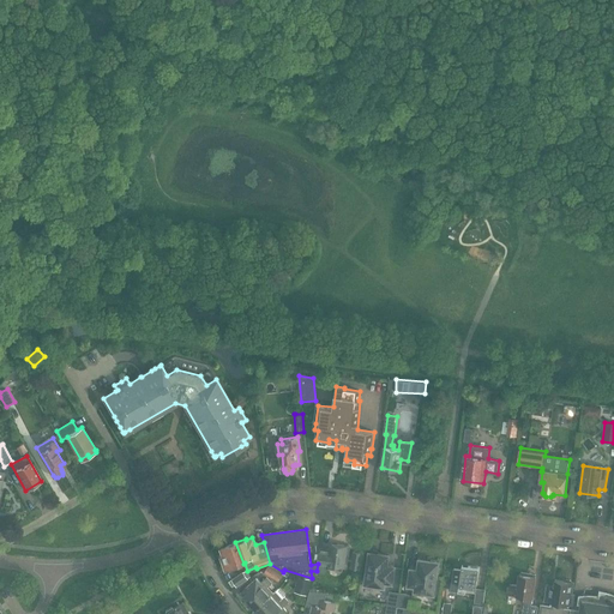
[(226,570),(244,564),(235,542),(227,546),(227,547),(221,549),(223,555),(221,557),(226,570)]
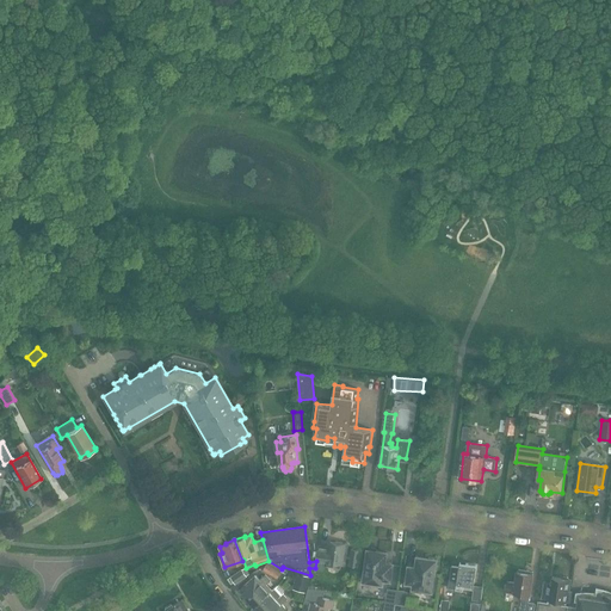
[(319,545),(316,561),(315,568),(323,571),(325,561),(341,565),(345,543),(329,541),(328,548),(319,545)]
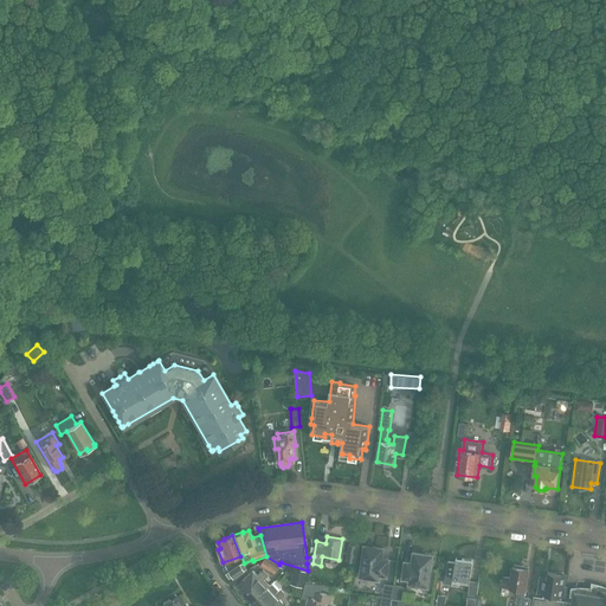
[(384,547),(373,546),(373,543),(367,542),(367,545),(366,545),(361,575),(379,578),(380,573),(387,574),(389,559),(382,558),(384,547)]
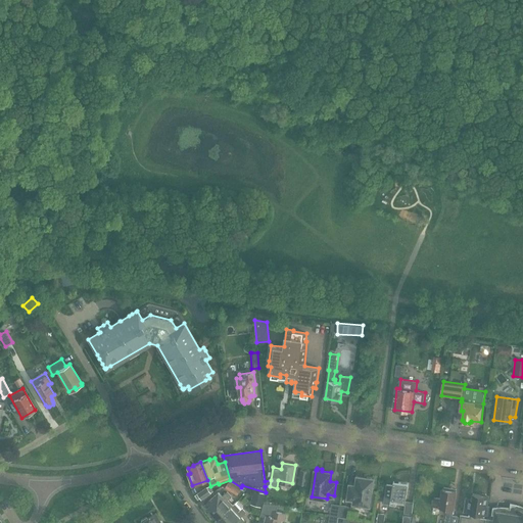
[(301,470),(298,484),(306,485),(308,471),(301,470)]
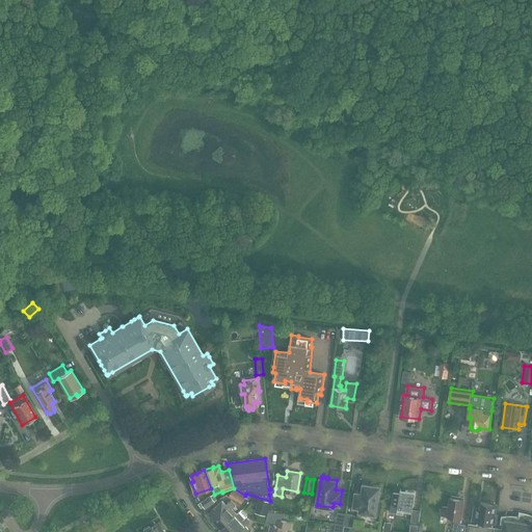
[(364,484),(363,494),(356,493),(354,507),(361,507),(360,511),(376,514),(380,487),(364,484)]
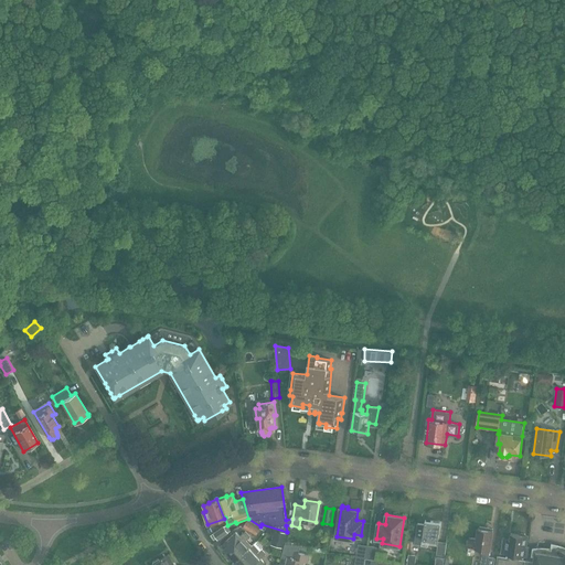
[(260,526),(248,519),(244,526),(255,534),(260,526)]
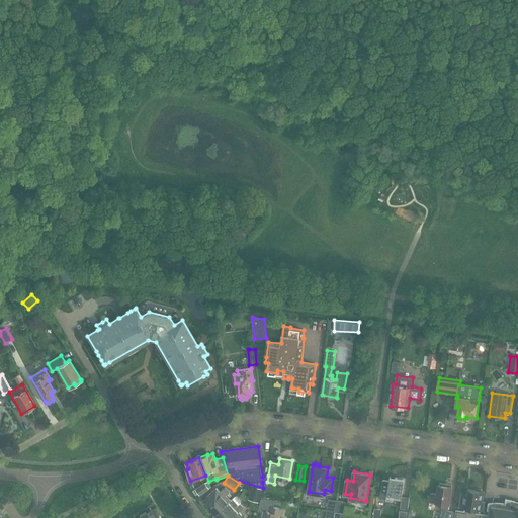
[(394,495),(401,497),(404,480),(390,478),(390,481),(382,480),(379,499),(393,500),(394,495)]
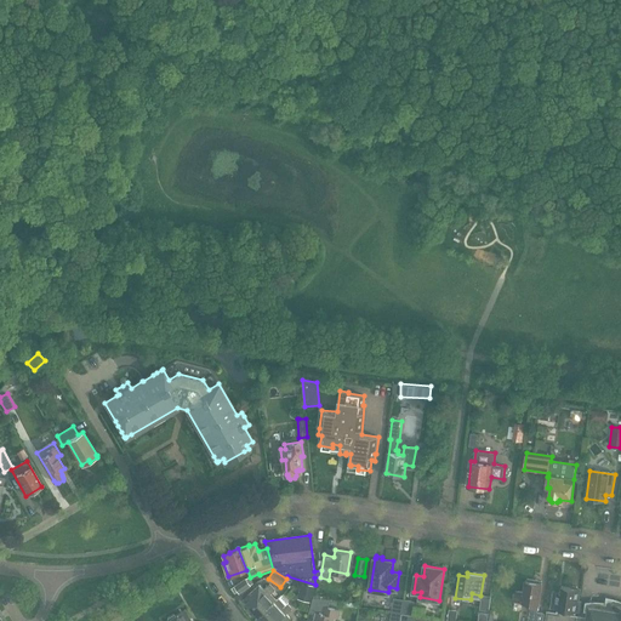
[(246,579),(234,586),(239,593),(250,585),(254,584),(250,577),(246,580),(246,579)]
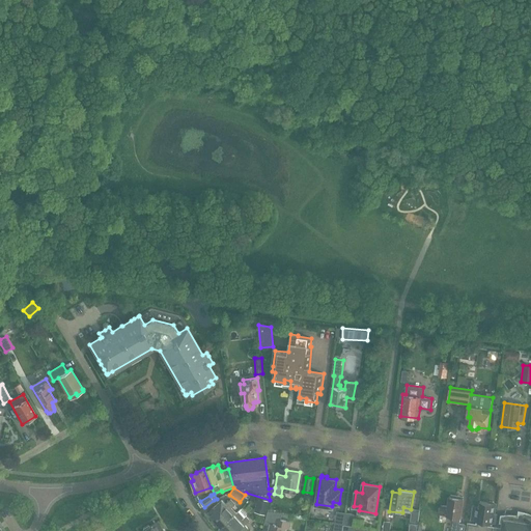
[(451,530),(464,530),(465,525),(459,524),(463,499),(456,498),(456,497),(450,496),(450,497),(449,497),(447,506),(441,506),(440,514),(453,516),(451,530)]
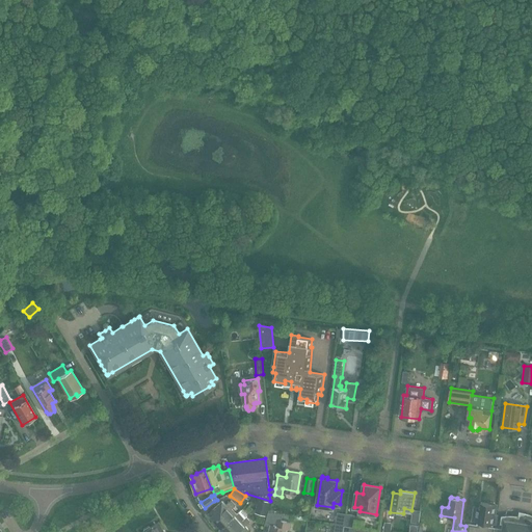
[(267,515),(270,502),(261,499),(257,512),(267,515)]
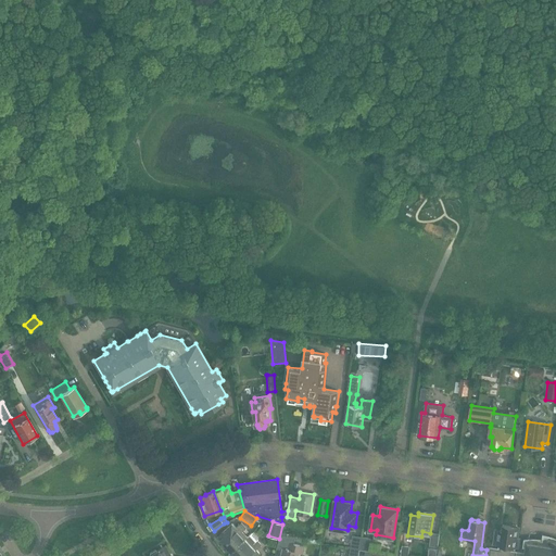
[(230,552),(247,538),(243,533),(247,530),(240,522),(236,528),(231,523),(217,536),(230,552)]
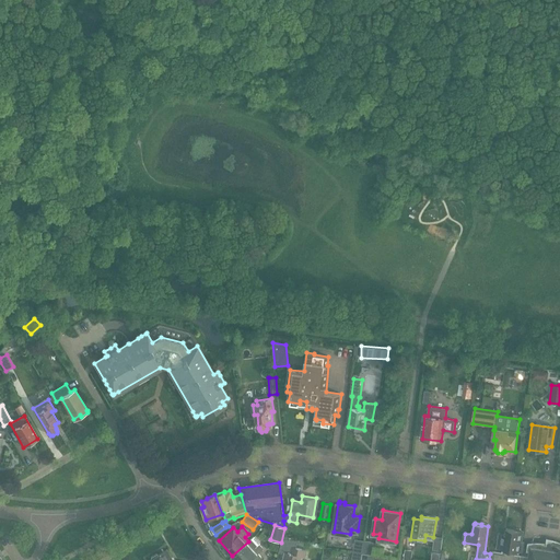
[(499,533),(497,549),(502,549),(521,552),(522,552),(523,543),(522,541),(523,531),(521,531),(520,528),(516,528),(514,529),(506,528),(505,534),(499,533)]
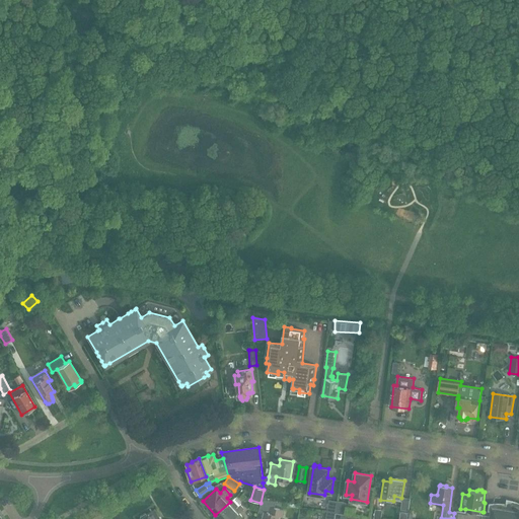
[(230,502),(215,515),(218,518),(238,518),(242,517),(238,513),(243,509),(239,505),(240,504),(235,498),(230,502)]
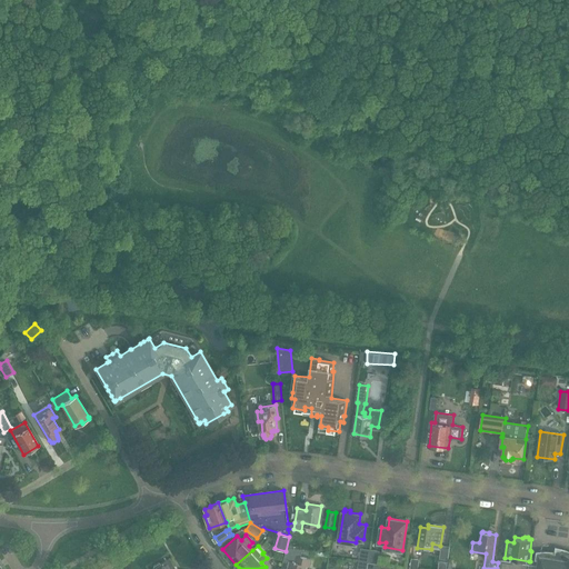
[(286,551),(282,561),(289,563),(288,568),(305,568),(306,565),(309,566),(311,559),(300,556),(301,550),(286,548),(286,551)]
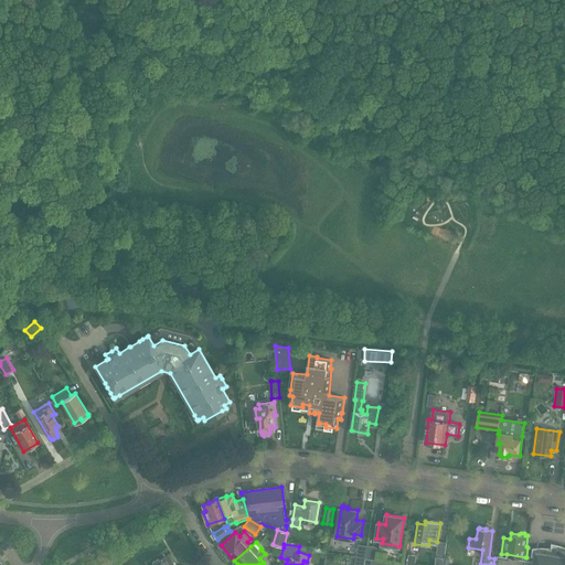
[(374,560),(376,547),(359,544),(354,564),(377,564),(379,561),(374,560)]
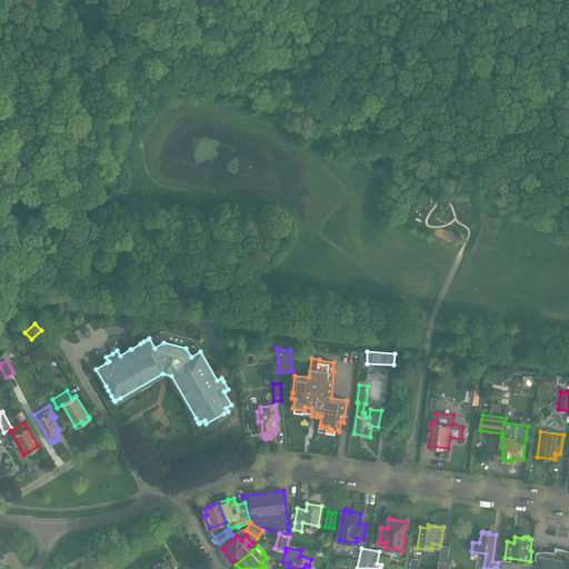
[(537,566),(536,568),(568,568),(568,555),(563,555),(562,559),(557,558),(538,556),(537,566)]
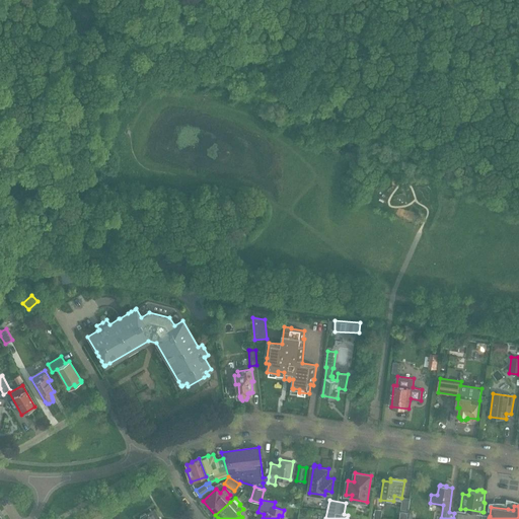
[(465,512),(457,511),(455,518),(489,518),(490,516),(482,514),(483,512),(465,509),(465,512)]
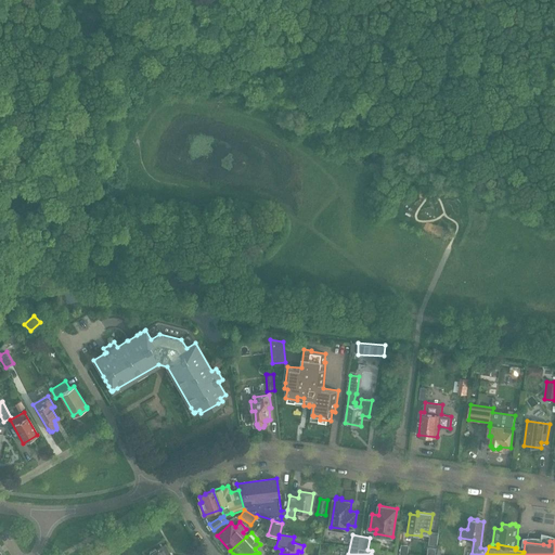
[(147,554),(169,554),(164,545),(147,554)]
